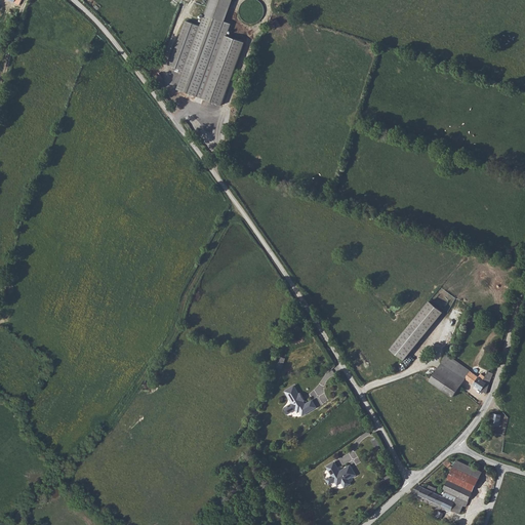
[(177,90),(223,106),(245,42),(226,36),(230,24),(225,22),(232,0),(209,0),(200,27),(185,22),(169,67),(184,72),(177,90)]
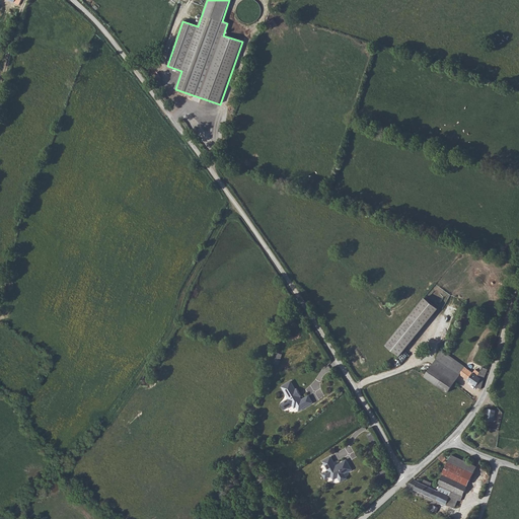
[(386,345),(399,356),(437,309),(424,298),(386,345)]
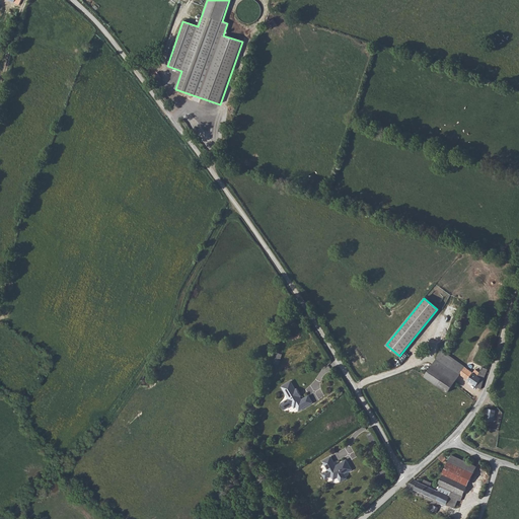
[(448,312),(454,315),(457,309),(451,306),(448,312)]
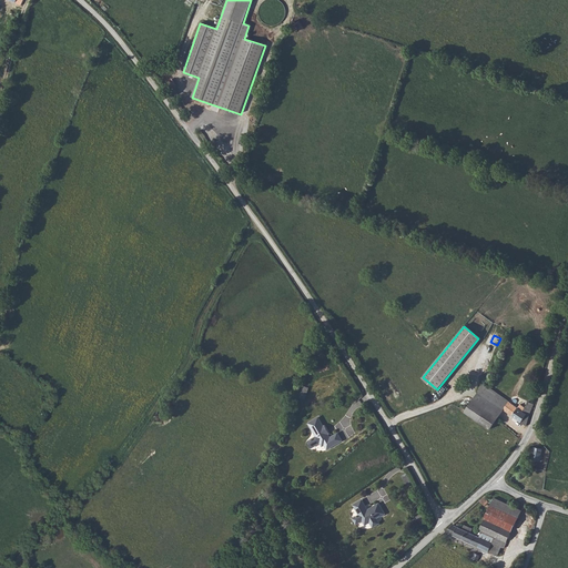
[(501,407),(494,402),(499,393),(485,383),(466,412),(479,421),(492,429),(505,411),(501,407)]
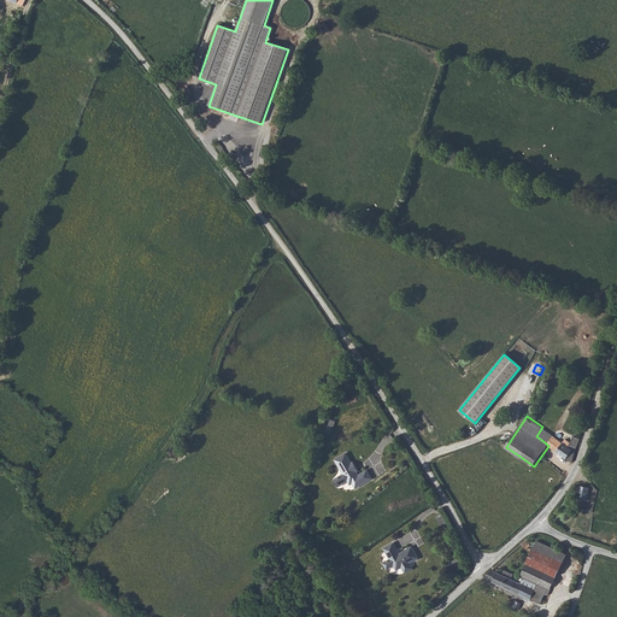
[(323,435),(330,438),(336,421),(329,418),(323,435)]
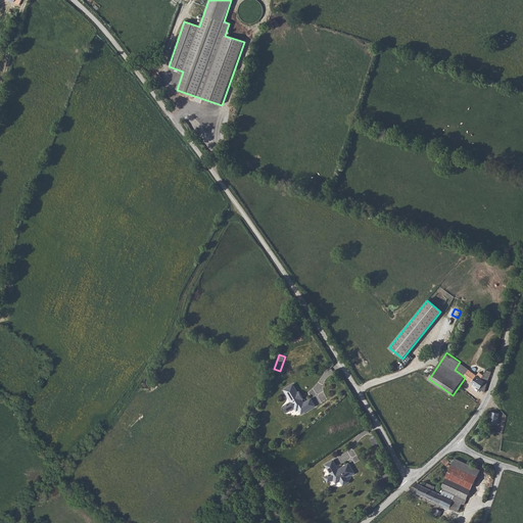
[(460,362),(455,370),(462,375),(467,367),(460,362)]
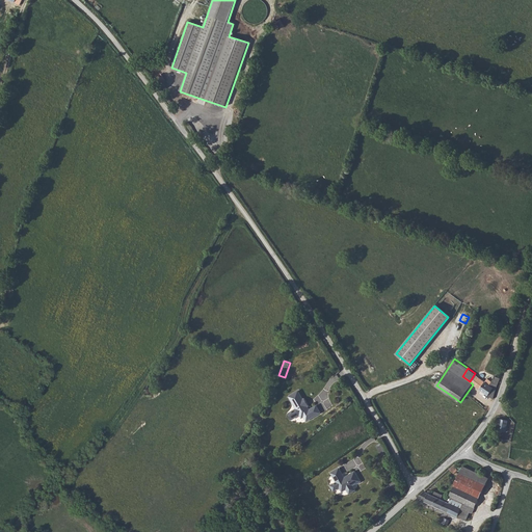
[(495,399),(501,379),(496,376),(493,381),(490,386),(486,382),(475,373),(470,381),(473,384),(495,399)]
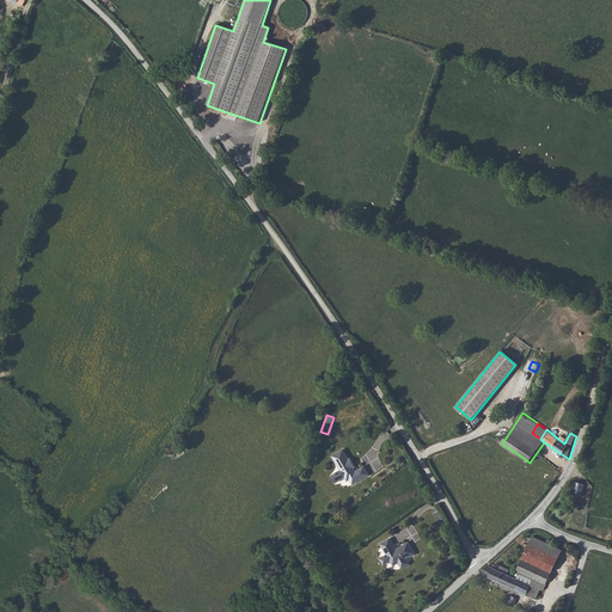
[(343,446),(334,451),(337,456),(336,457),(341,466),(335,469),(338,476),(344,473),(347,477),(349,476),(352,481),(368,471),(363,463),(355,467),(354,464),(352,464),(350,461),(353,460),(349,456),(343,446)]
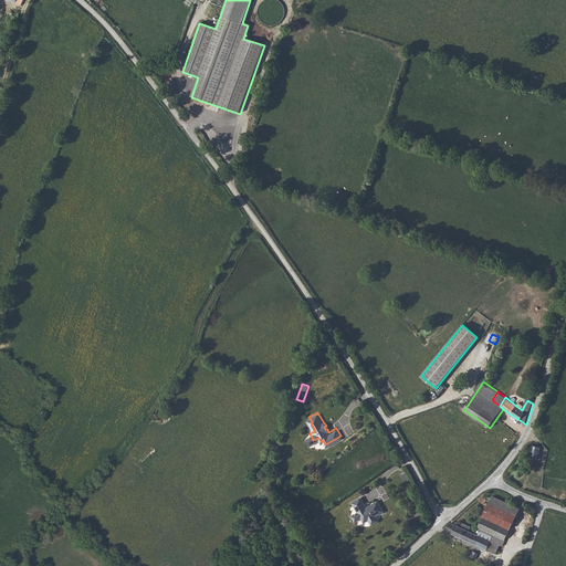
[(532,448),(526,446),(525,454),(531,457),(531,458),(538,459),(542,448),(533,446),(532,448)]
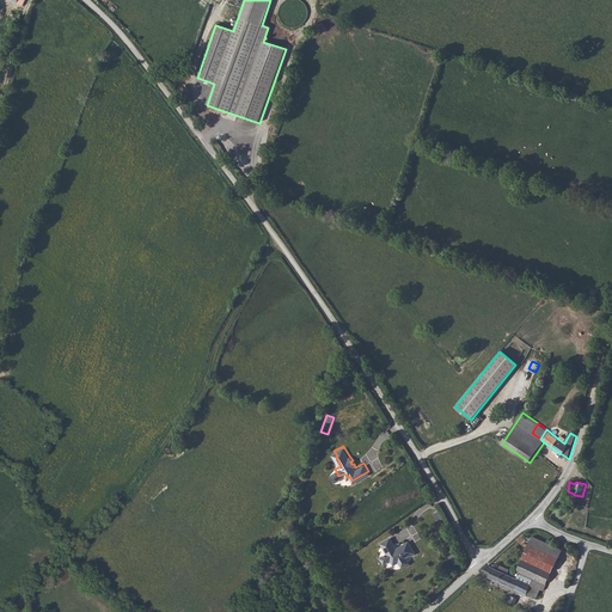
[(433,512),(440,522),(445,520),(438,508),(433,512)]
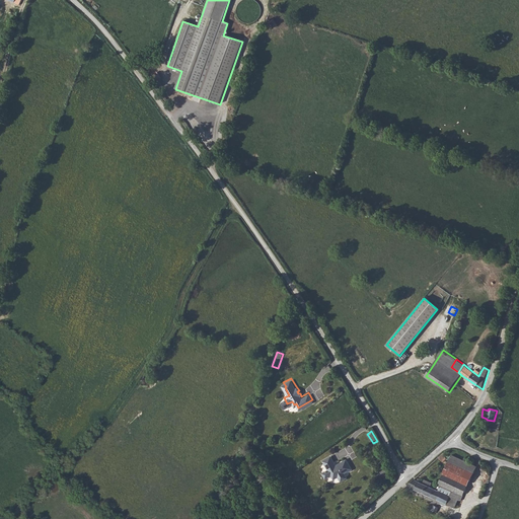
[(461,482),(470,462),(453,454),(444,473),(461,482)]
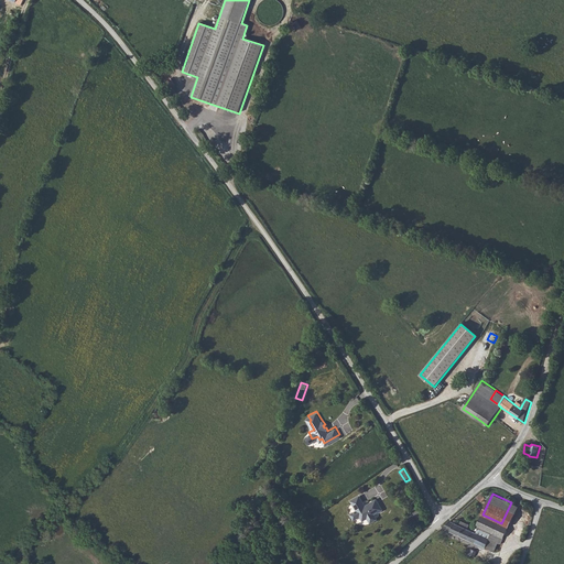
[(364,496),(355,501),(360,510),(359,511),(361,516),(364,514),(365,517),(367,520),(371,517),(372,519),(379,514),(378,513),(381,511),(382,511),(387,509),(380,498),(370,503),(371,505),(370,506),(369,505),(364,496)]
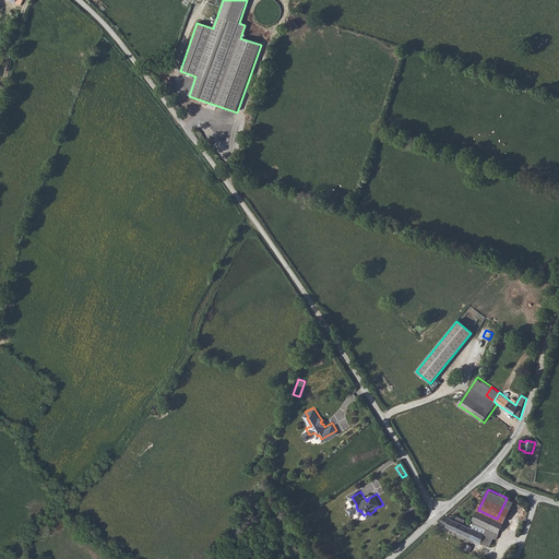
[(515,502),(507,498),(497,519),(502,521),(507,522),(515,502)]
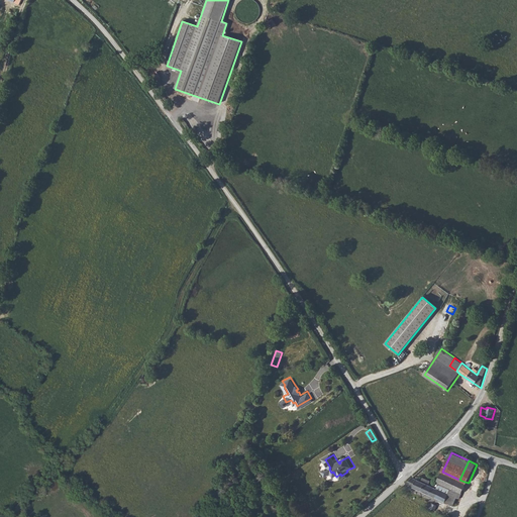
[(386,467),(379,469),(383,478),(390,476),(386,467)]
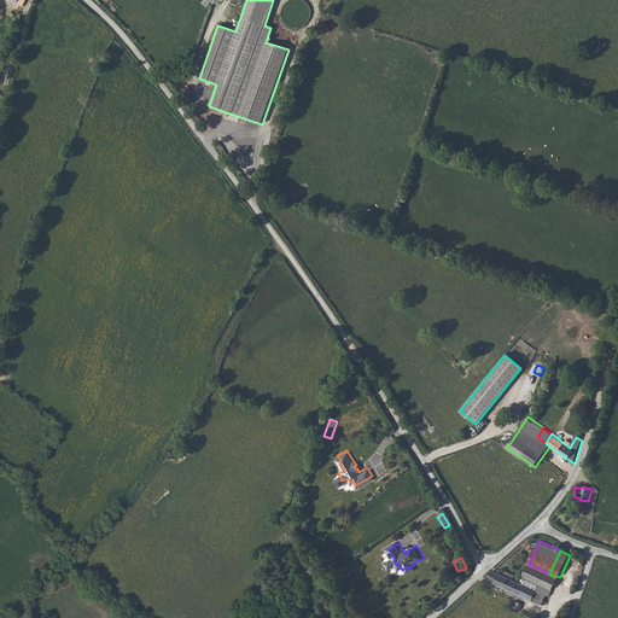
[(546,586),(549,573),(529,564),(520,582),(514,579),(516,575),(507,571),(505,575),(494,570),(485,578),(534,600),(541,584),(546,586)]
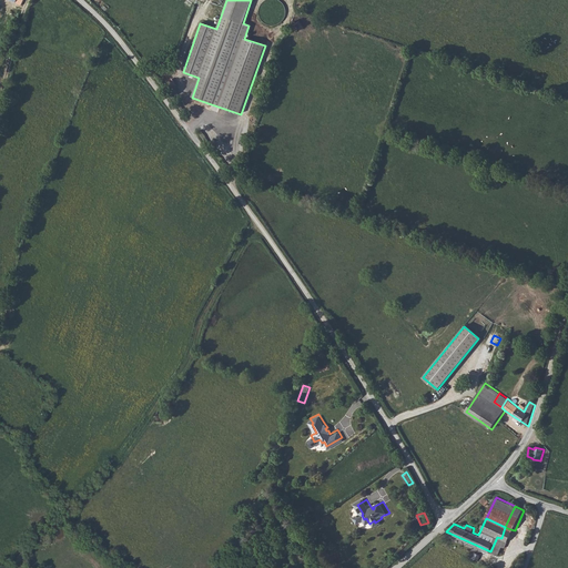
[(510,529),(505,527),(501,538),(506,539),(510,529)]
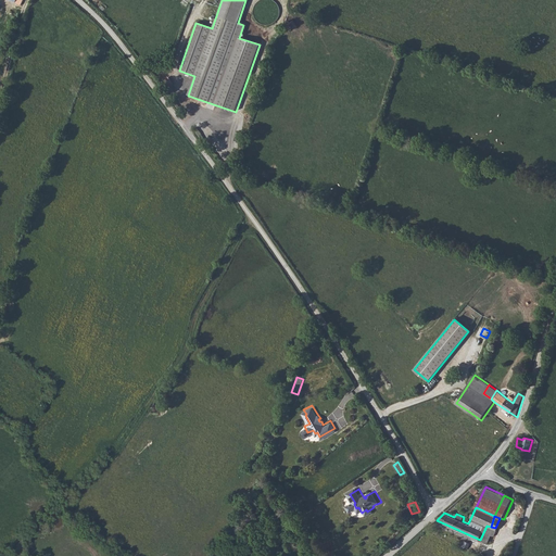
[(480,540),(485,542),(491,527),(487,526),(480,540)]
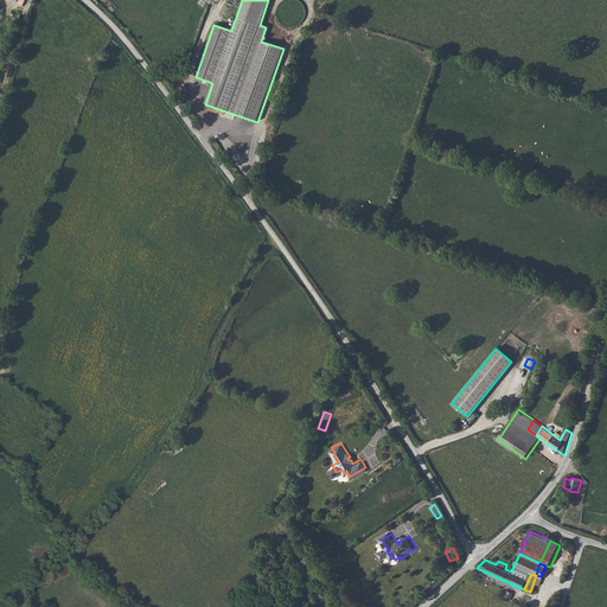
[(536,575),(530,592),(532,593),(541,576),(536,575)]
